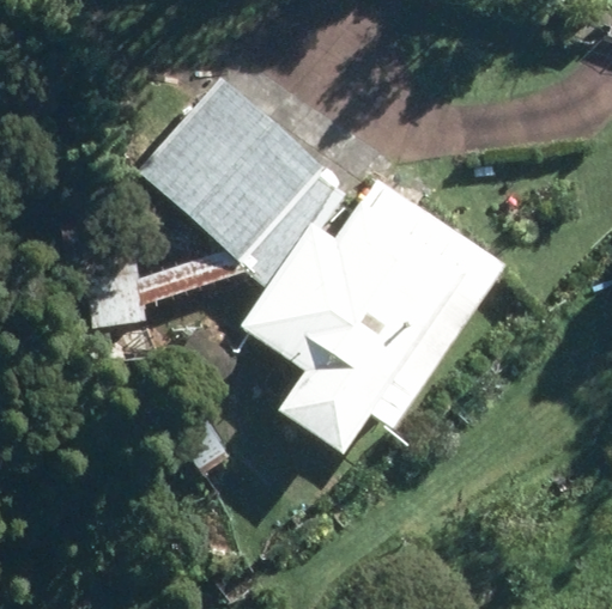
[(240,261),(325,165),(219,71),(134,169),(240,261)]
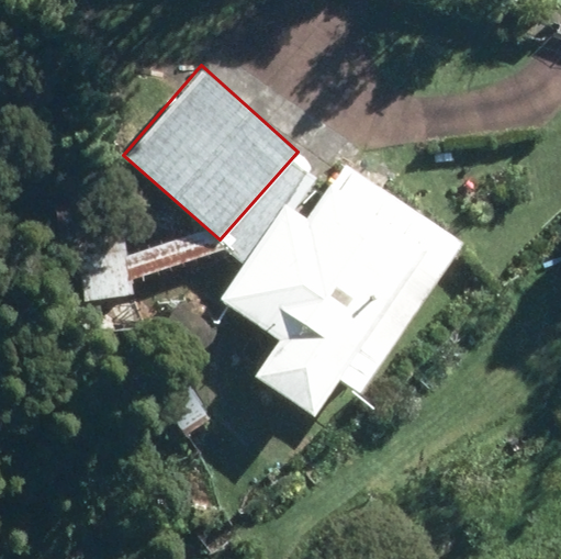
[(340,378),(361,391),(464,241),(346,160),(331,182),(305,165),(279,201),(284,204),(220,300),(279,339),(254,377),(313,416),(340,378)]
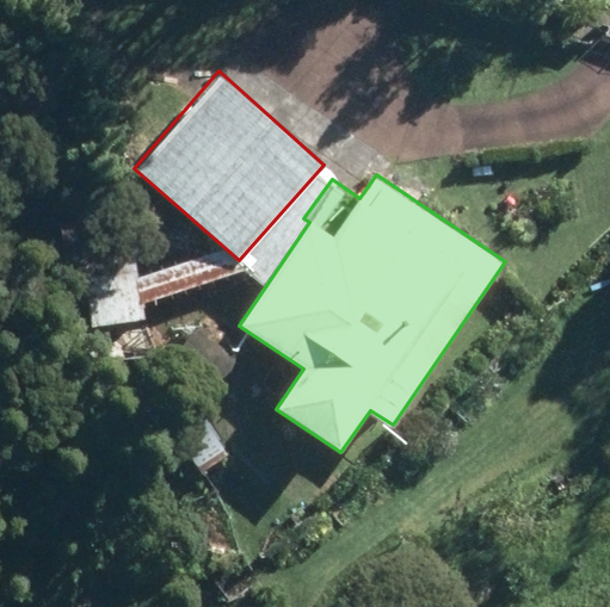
[(76,372),(152,364),(147,319),(141,320),(135,256),(141,254),(136,214),(61,222),(76,372)]
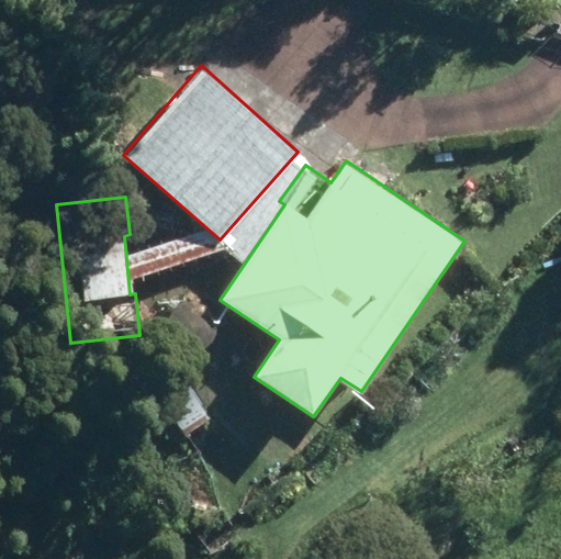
[(182,428),(208,413),(177,367),(152,382),(182,428)]
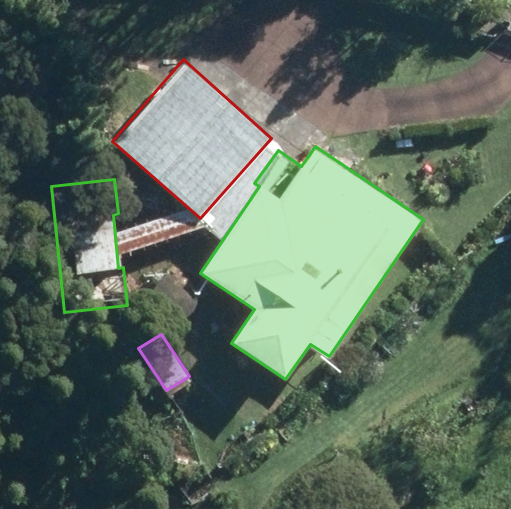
[(171,395),(182,413),(202,398),(190,382),(171,395)]
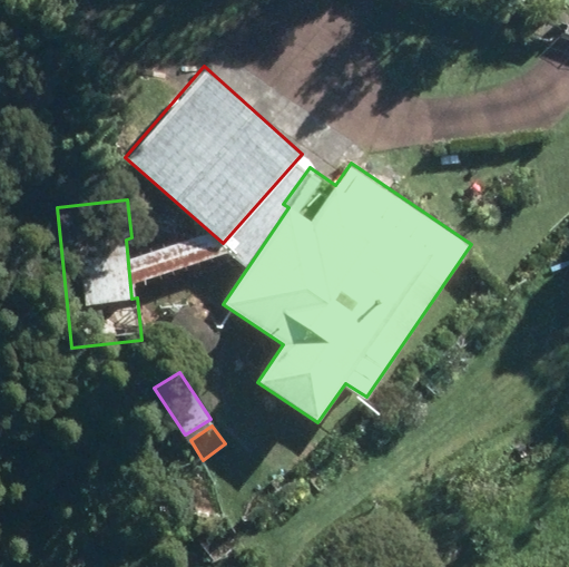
All buildings are outlined.
